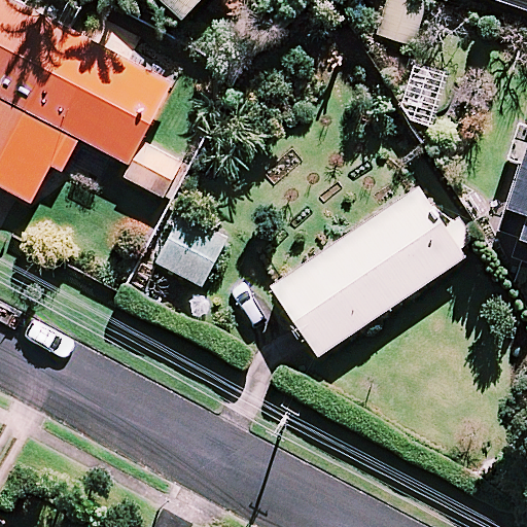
[(0,0),(0,167),(71,29),(13,0),(0,0)]
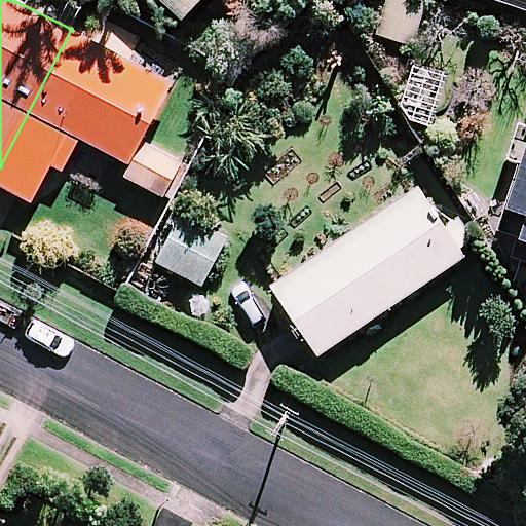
[(162,0),(183,19),(200,0),(162,0)]
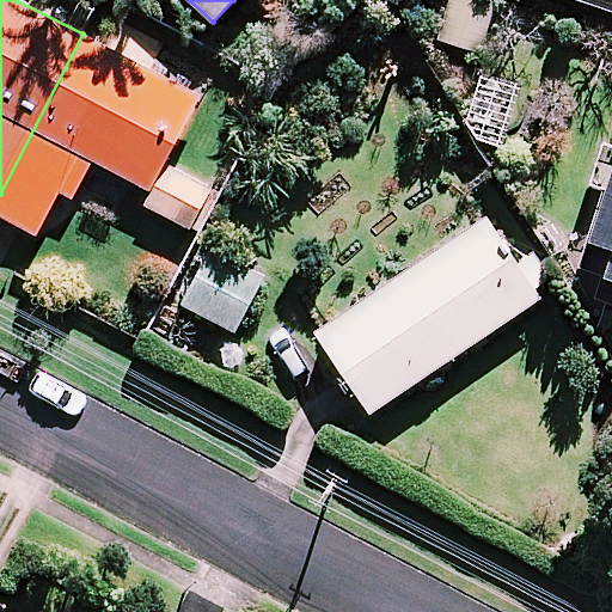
[(494,5),(478,0),(448,0),(438,40),(479,53),(494,5)]
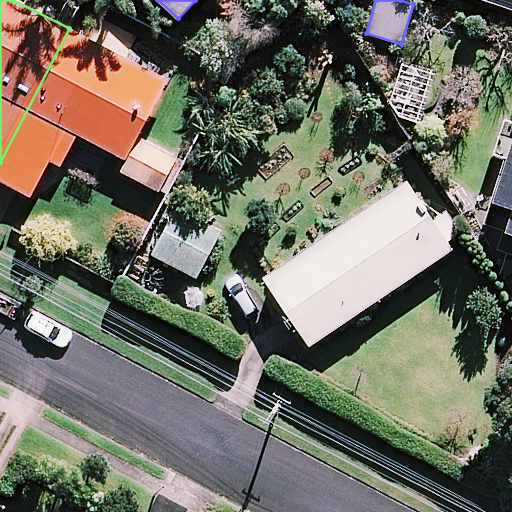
[(511,0),(483,0),(511,9),(511,0)]
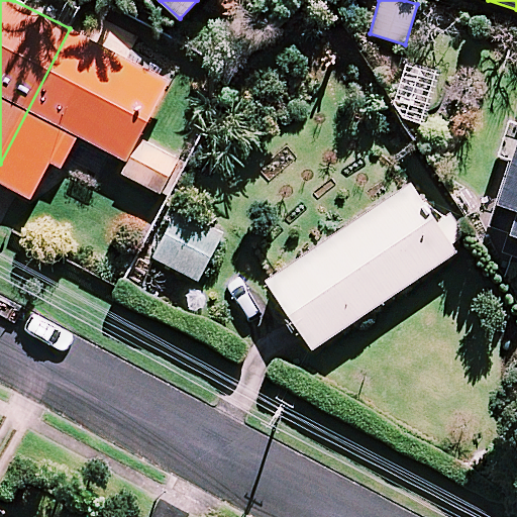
[(70,28),(0,164),(0,181),(33,199),(53,163),(63,168),(80,134),(129,161),(140,139),(171,80),(70,28)]
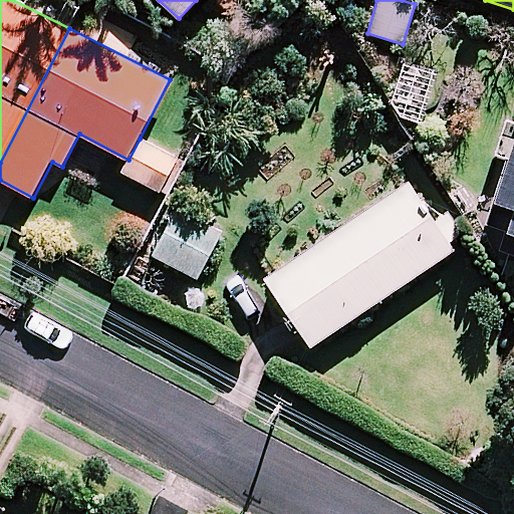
[(438,76),(405,63),(387,108),(420,121),(438,76)]
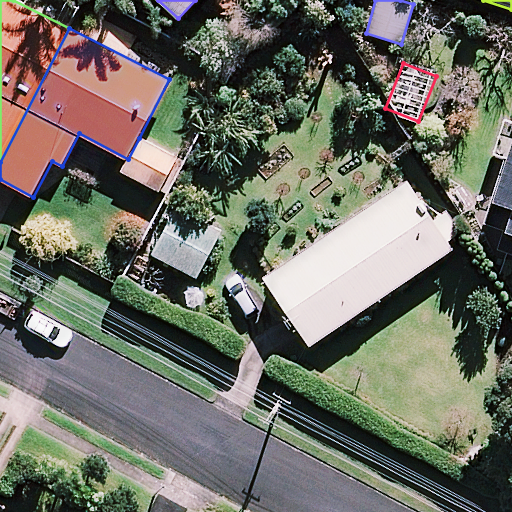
[(177,157),(139,138),(128,159),(121,172),(159,192),(177,157)]
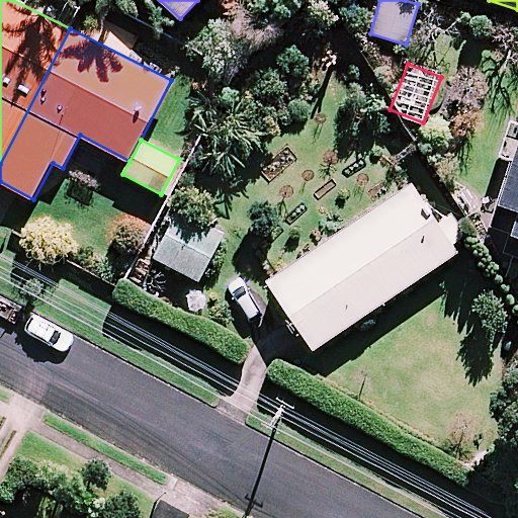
[(495,230),(512,236),(506,254),(517,258),(517,154),(502,204),(495,230)]
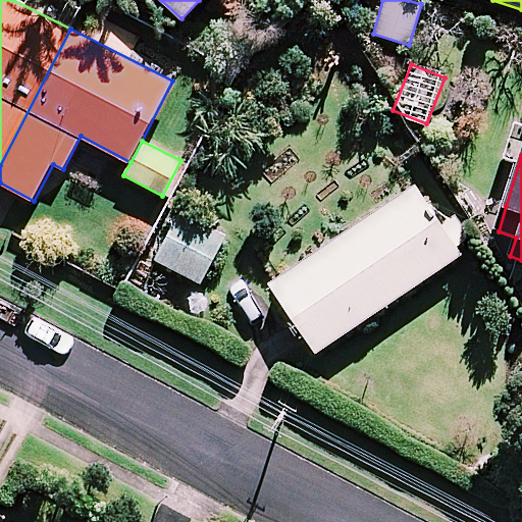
[(267,282),(314,353),(462,254),(414,185),(267,282)]
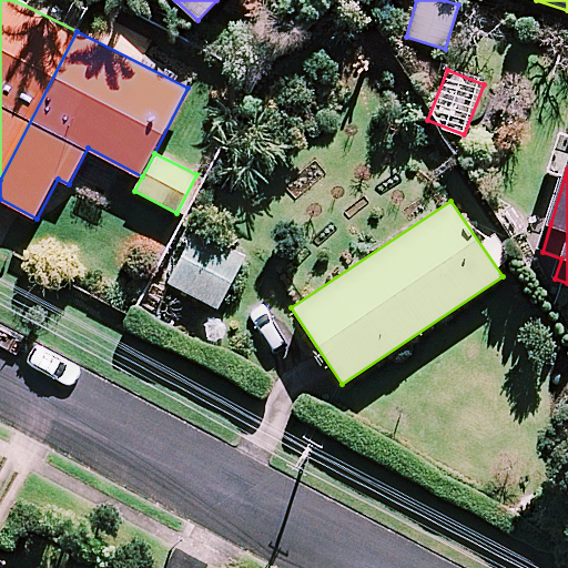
[(194,231),(168,283),(219,308),(245,256),(194,231)]
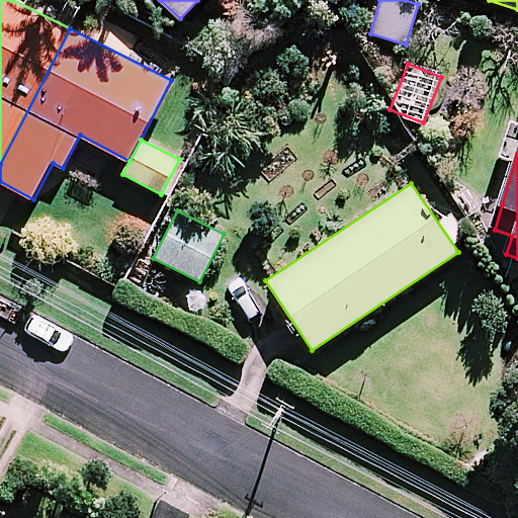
All buildings are outlined.
